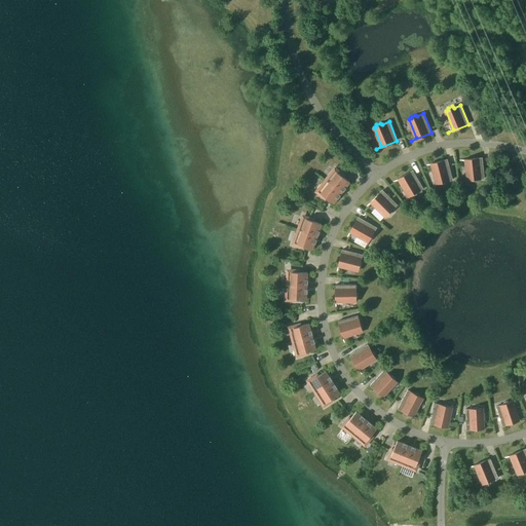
[(468,180),(471,180),(472,182),(477,181),(477,179),(485,179),(483,158),(460,160),(460,161),(466,160),(468,180)]
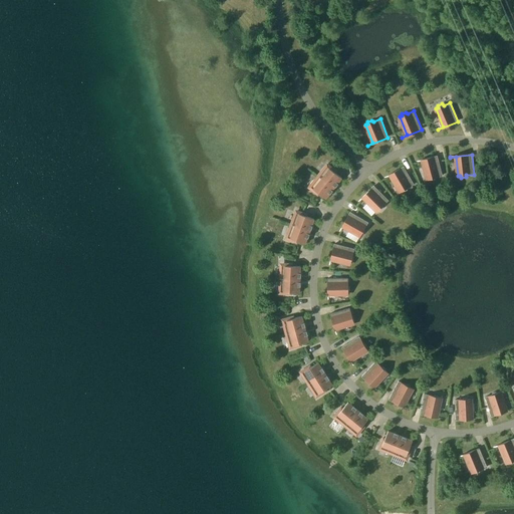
[(427,180),(430,179),(431,181),(435,180),(436,178),(443,176),(438,156),(417,162),(422,161),(427,180)]
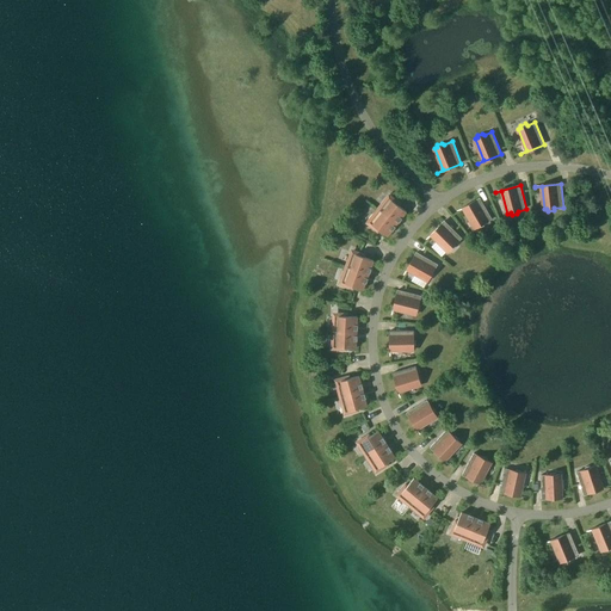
[(381,211),(397,224),(407,211),(399,205),(401,203),(394,198),(393,201),(390,198),(381,211)]
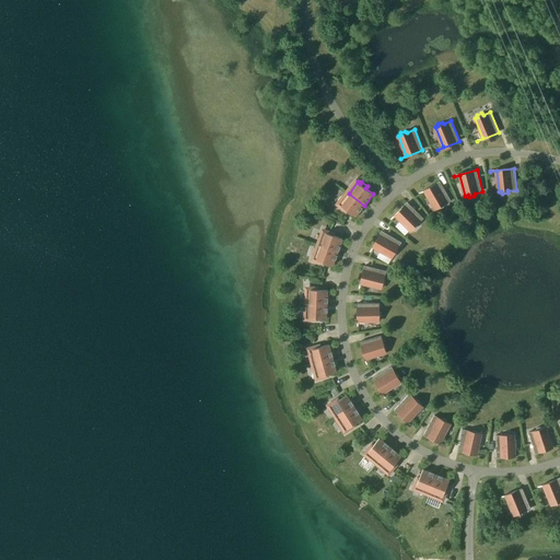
[(419,194),(426,190),(435,209),(438,208),(440,209),(444,207),(444,205),(451,200),(440,182),(419,194)]
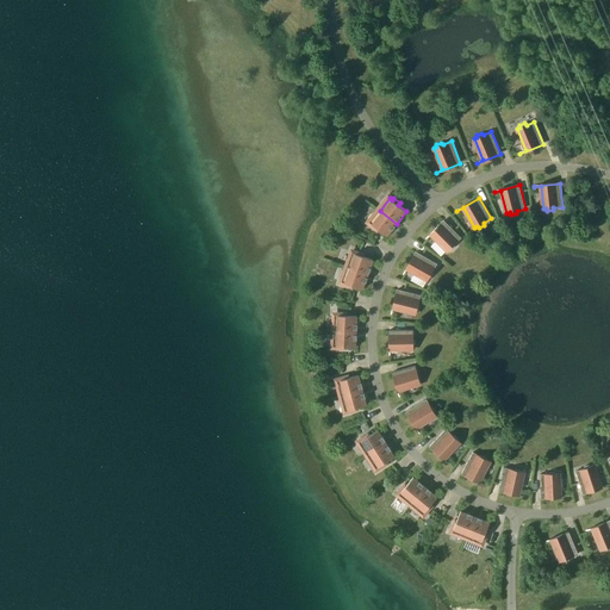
[(387,236),(397,224),(380,211),(371,223),(372,224),(371,226),(378,231),(379,230),(387,236)]
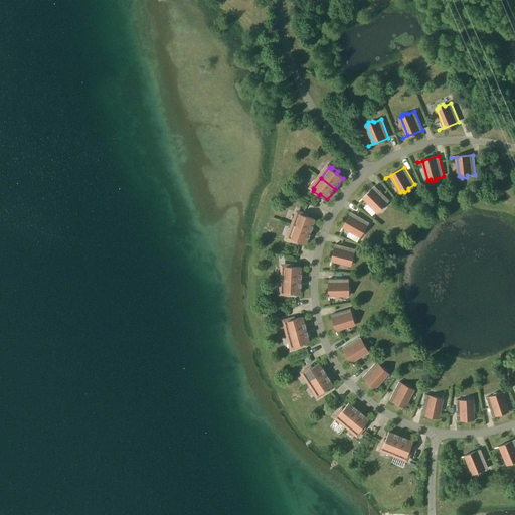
[(360,202),(364,198),(378,212),(379,210),(381,210),(384,208),(384,206),(389,200),(374,186),(359,202),(360,202)]
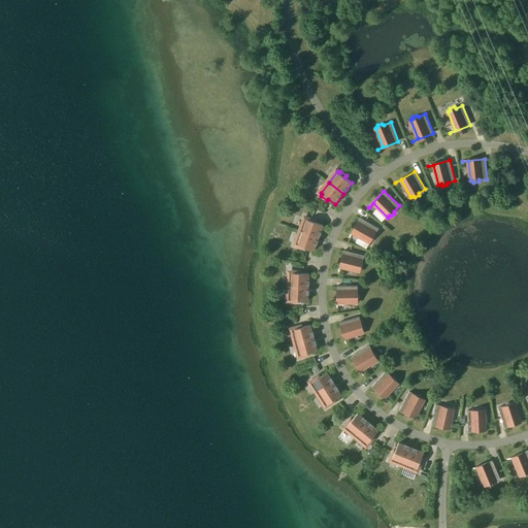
[(301,231),(319,238),(323,225),(316,222),(316,220),(308,218),(308,220),(306,219),(301,231)]
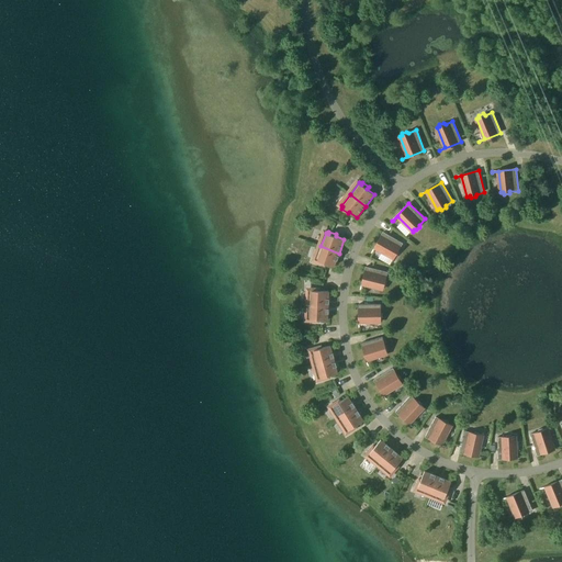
[(372,254),(375,248),(394,258),(395,256),(397,256),(400,251),(398,250),(402,243),(383,232),(371,254),(372,254)]
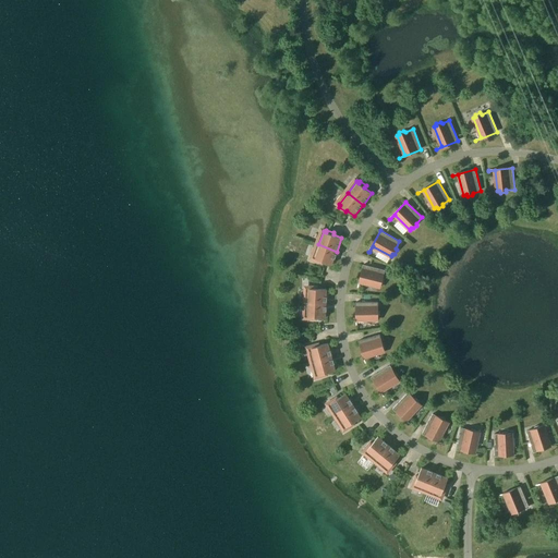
[(331,265),(337,252),(318,244),(314,258),(316,258),(315,261),(323,264),(324,262),(331,265)]
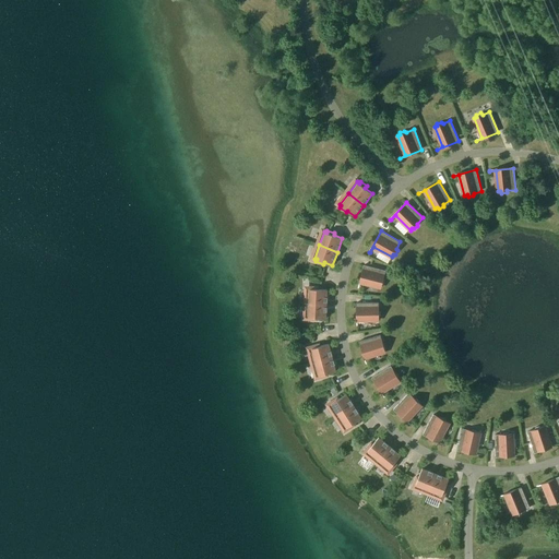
[(385,280),(383,278),(385,271),(364,265),(358,288),(360,282),(381,287),(381,285),(383,284),(385,280)]
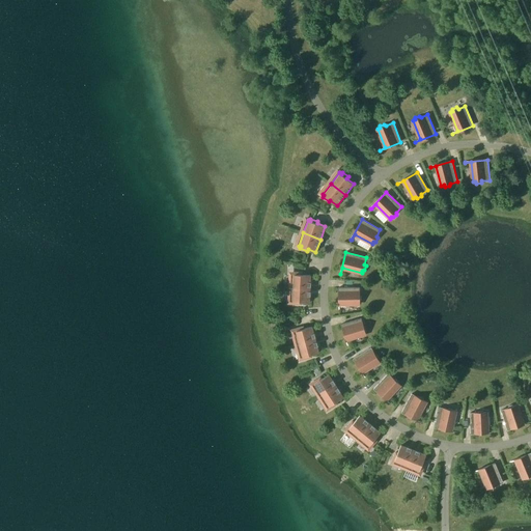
[(291,288),(310,288),(311,275),(302,275),(303,273),(295,272),(295,275),(292,275),(291,288)]
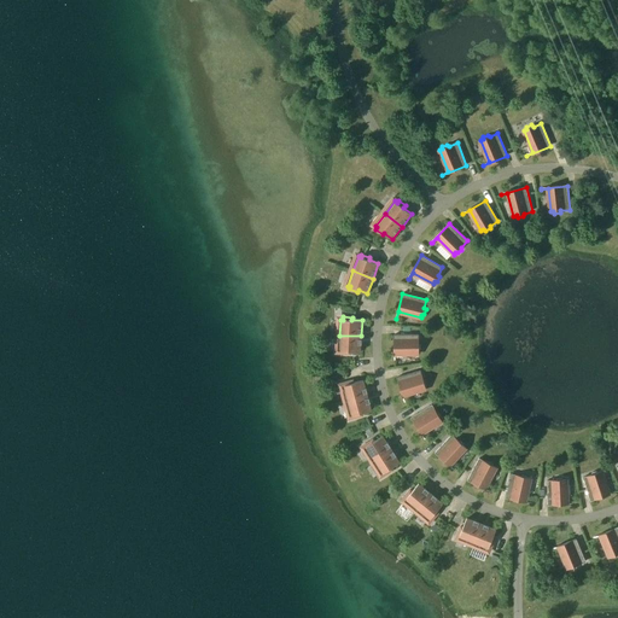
[(421,344),(419,343),(419,334),(394,336),(395,361),(395,354),(419,354),(419,351),(421,349),(421,344)]
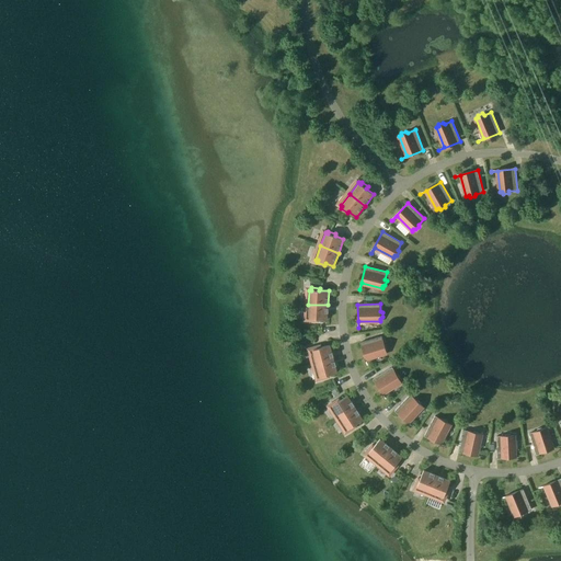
[(327,319),(328,305),(308,305),(308,319),(310,319),(310,321),(318,321),(318,319),(327,319)]
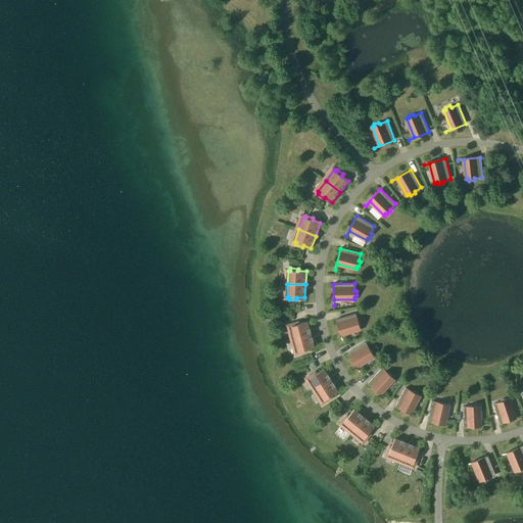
[(361,329),(360,327),(361,325),(360,321),(358,321),(355,314),(336,320),(342,341),(343,341),(341,335),(361,329)]
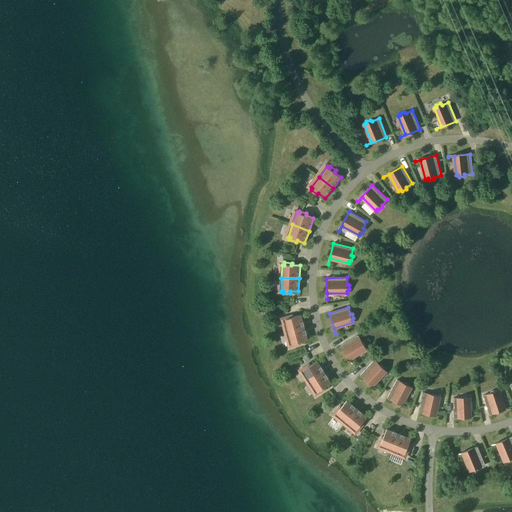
[(287,332),(304,328),(301,315),(293,317),(292,315),(285,317),(286,319),(284,319),(287,332)]
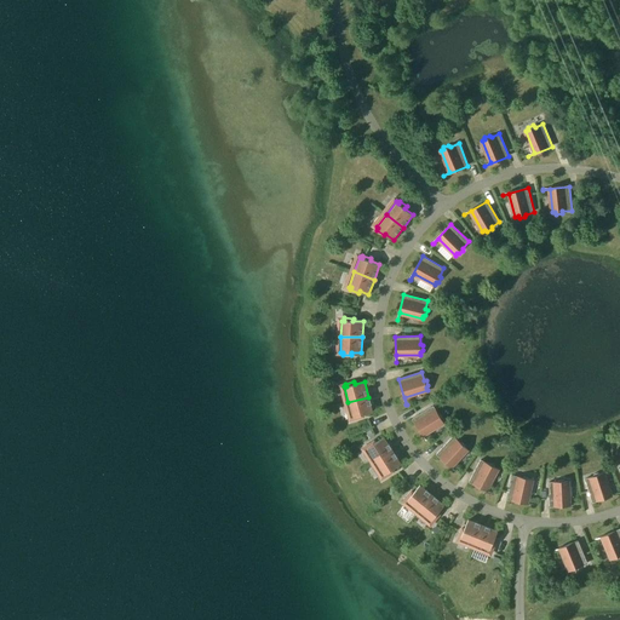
[(373,412),(368,397),(348,402),(352,418),(355,417),(355,419),(363,417),(363,414),(373,412)]
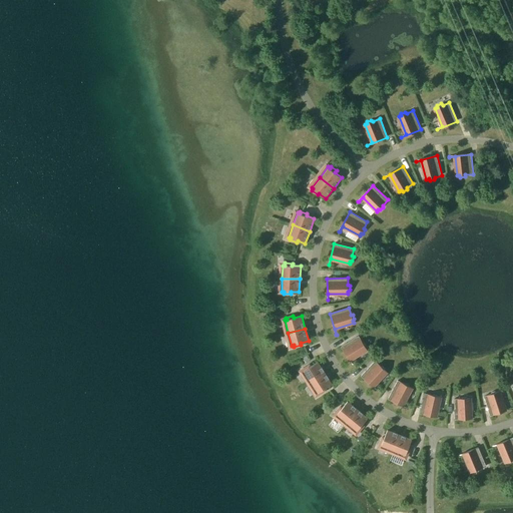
[(341,347),(350,361),(353,366),(354,365),(350,360),(367,350),(366,348),(367,346),(365,342),(363,343),(359,336),(341,347)]
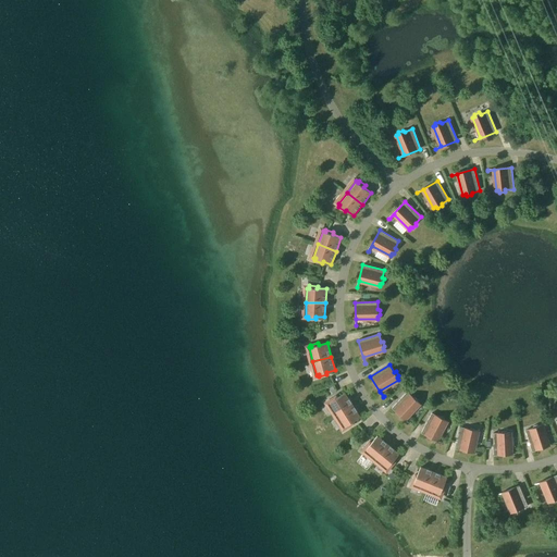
[(410,424),(406,419),(420,404),(418,401),(418,399),(415,397),(412,397),(407,392),(392,408),(410,424)]
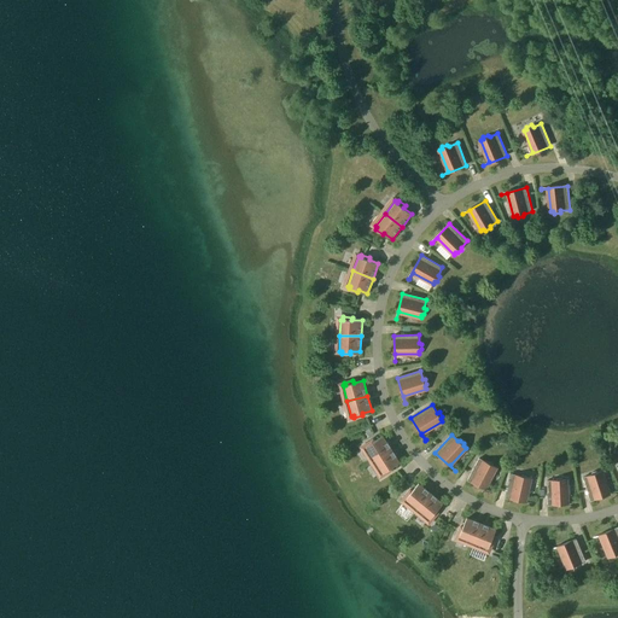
[(391,449),(383,436),(374,442),(373,439),(366,444),(367,447),(365,448),(373,461),(391,449)]
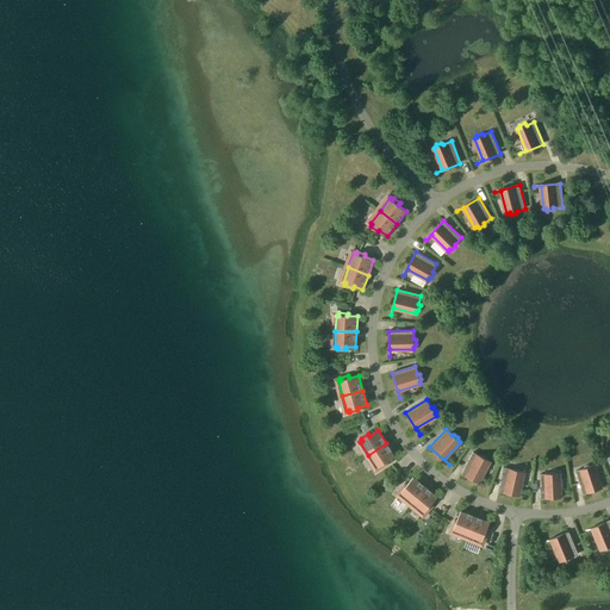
[(386,462),(394,456),(386,443),(368,455),(377,468),(379,467),(380,468),(387,464),(386,462)]
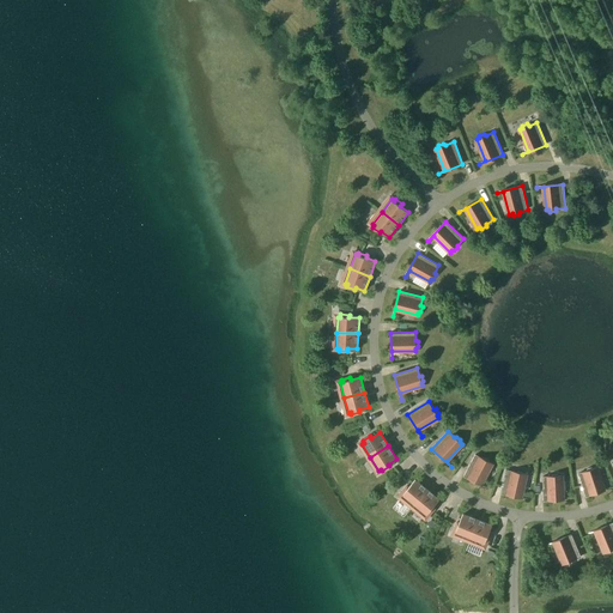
[(484,480),(492,463),(490,462),(490,460),(485,457),(483,459),(475,455),(463,477),(487,489),(487,487),(481,485),(484,480)]
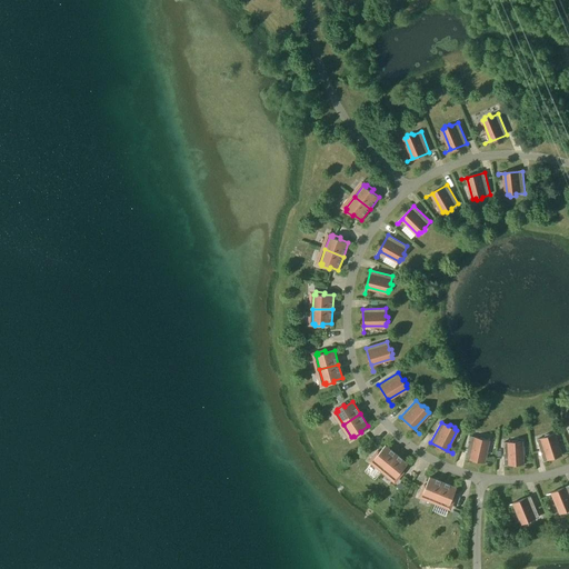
[(545,438),(537,440),(543,461),(567,453),(560,455),(553,435),(551,436),(549,433),(545,435),(545,438)]
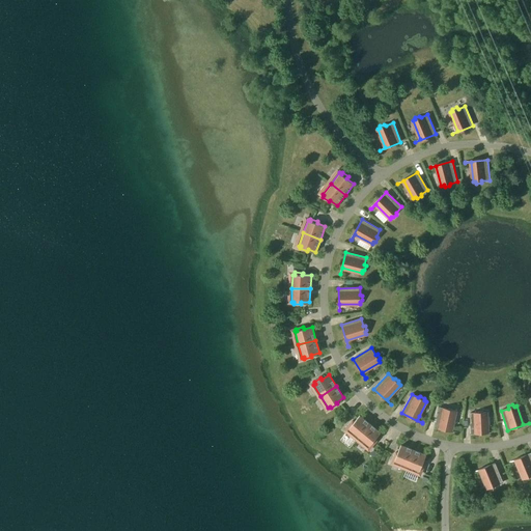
[(447,409),(440,408),(435,428),(457,432),(451,430),(455,411),(453,411),(452,409),(448,408),(447,409)]
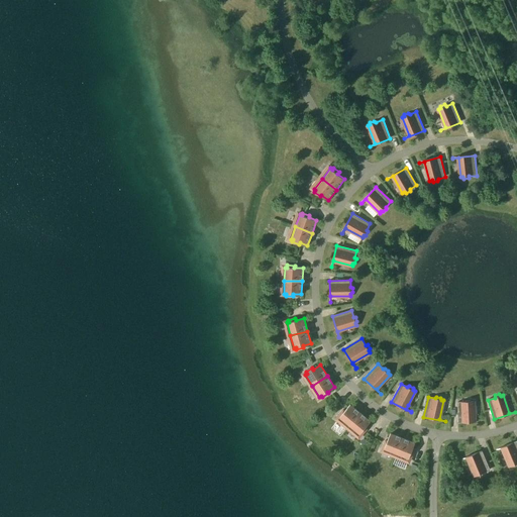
[(466,402),(457,402),(458,422),(481,421),(475,421),(474,402),(472,402),(470,400),(466,400),(466,402)]
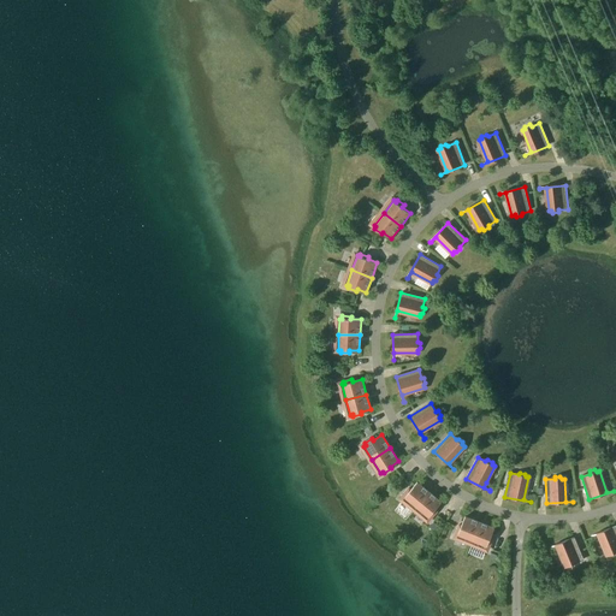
[(416,509),(430,492),(418,483),(410,490),(409,489),(403,495),(406,497),(403,498),(416,509)]
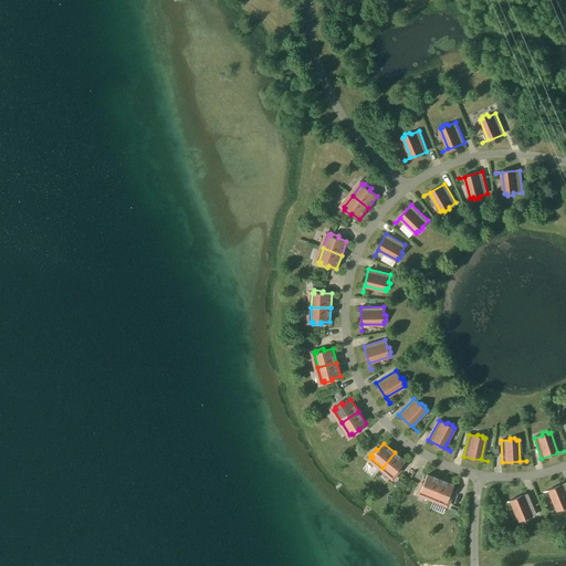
[(406,461),(395,452),(383,468),(394,477),(395,474),(397,477),(401,470),(400,469),(406,461)]
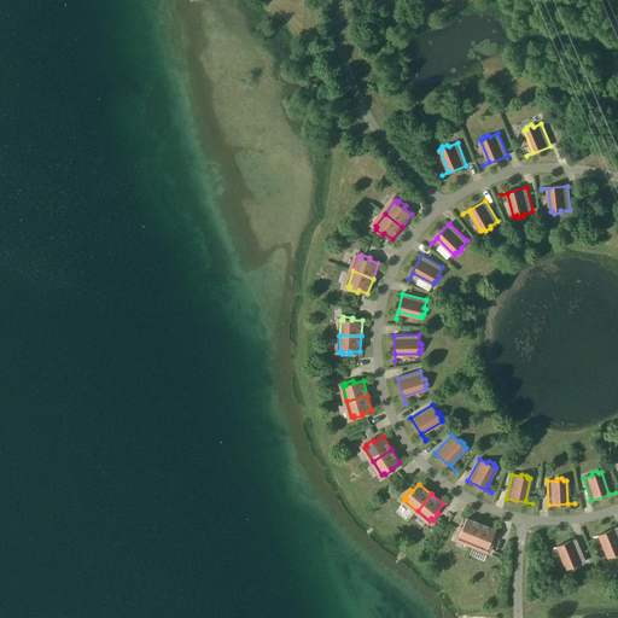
[(473,543),(482,524),(467,518),(464,528),(461,526),(458,535),(460,536),(459,538),(473,543)]
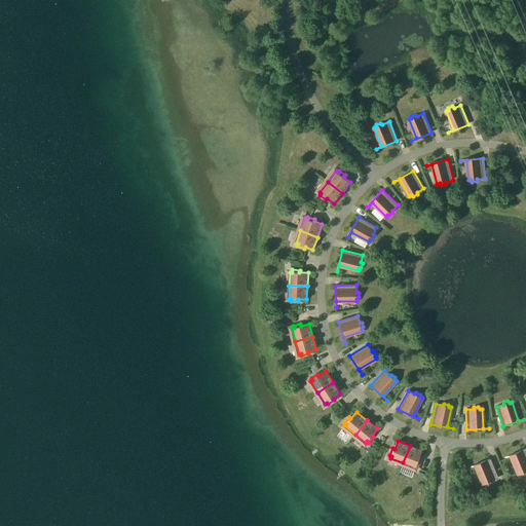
[(419,459),(422,451),(410,446),(403,462),(415,467),(416,465),(418,466),(421,459),(419,459)]
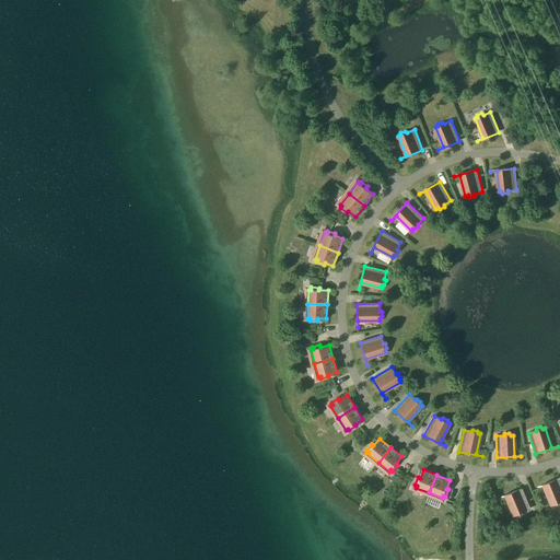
[(552,505),(555,504),(557,505),(559,503),(559,478),(538,488),(544,486),(552,505)]
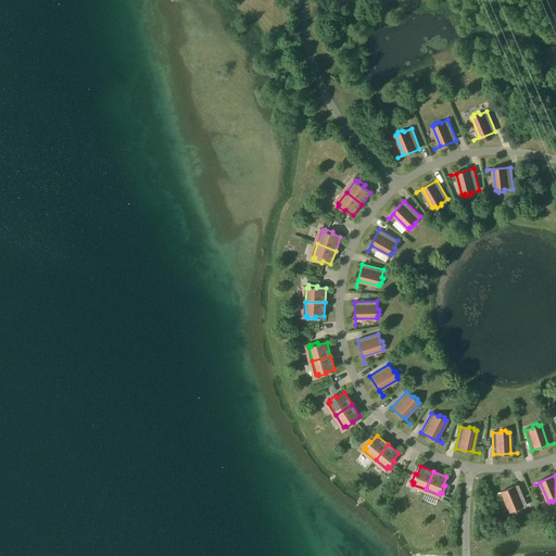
[(510,512),(514,510),(515,512),(519,510),(519,508),(527,505),(518,485),(496,494),(496,495),(503,492),(510,512)]
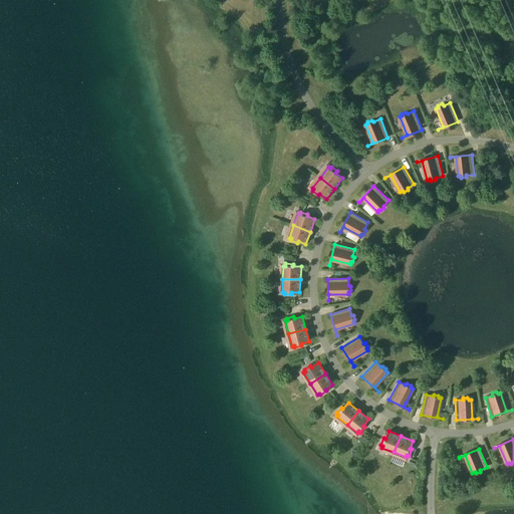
All buildings are outlined.
